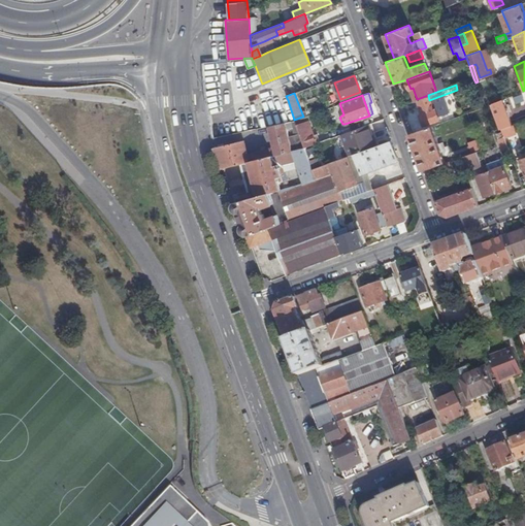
[(432,108),(429,100),(428,95),(417,99),(422,114),(420,114),(423,124),(438,119),(434,107),(432,108)]
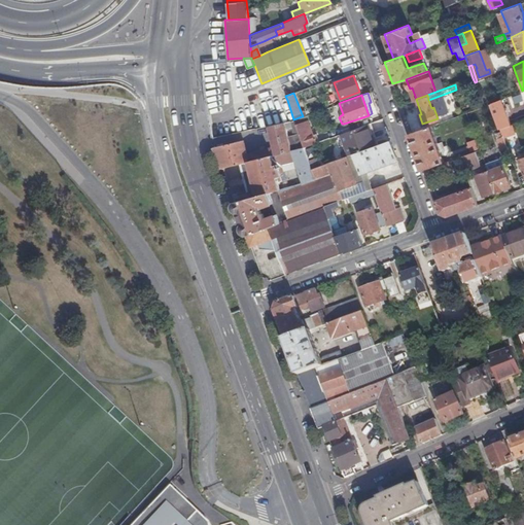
[(510,125),(500,99),(490,103),(499,128),(510,125)]
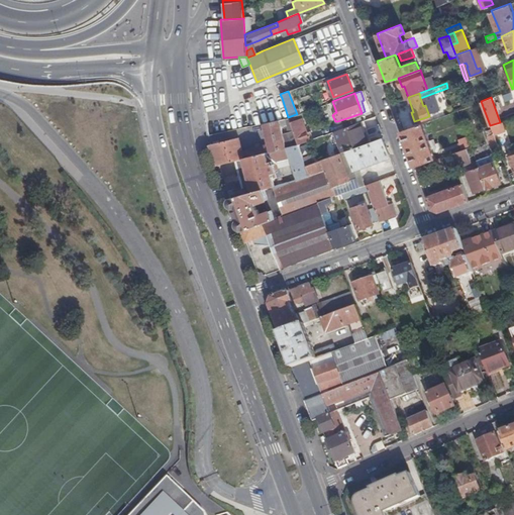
[(244,106),(248,125),(265,122),(279,119),(288,117),(282,98),(244,106)]
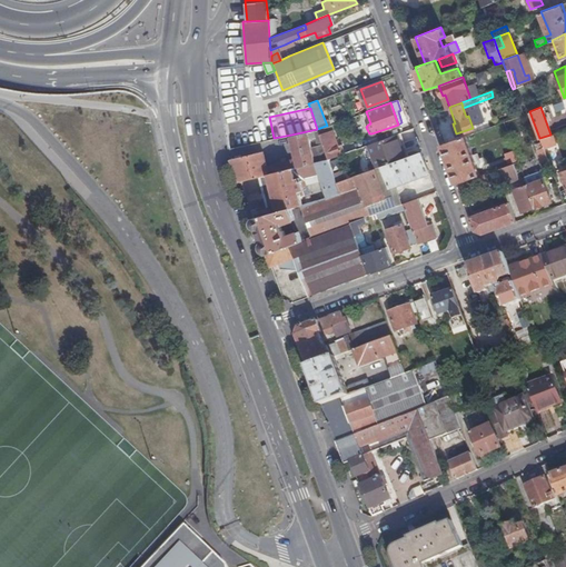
[(319,135),(320,137),(328,158),(355,148),(347,125),(328,131),(319,135)]
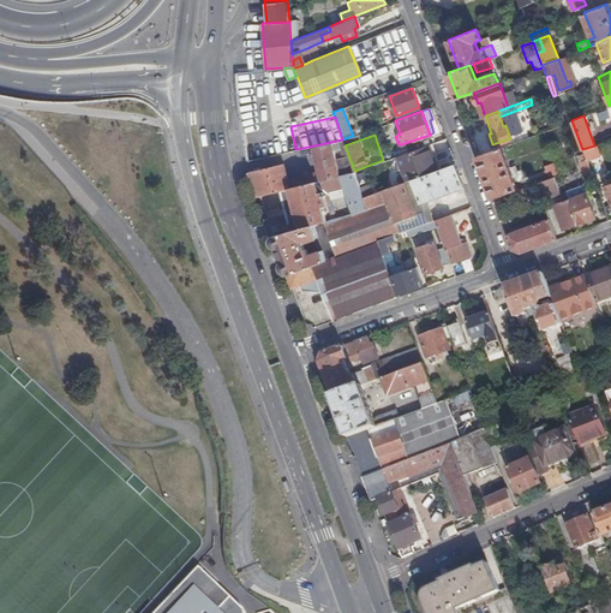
[(283,164),(250,171),(259,195),(280,190),(354,171),(346,148),(341,149),(343,158),(335,159),(331,142),(315,146),(321,171),(287,179),(283,164)]
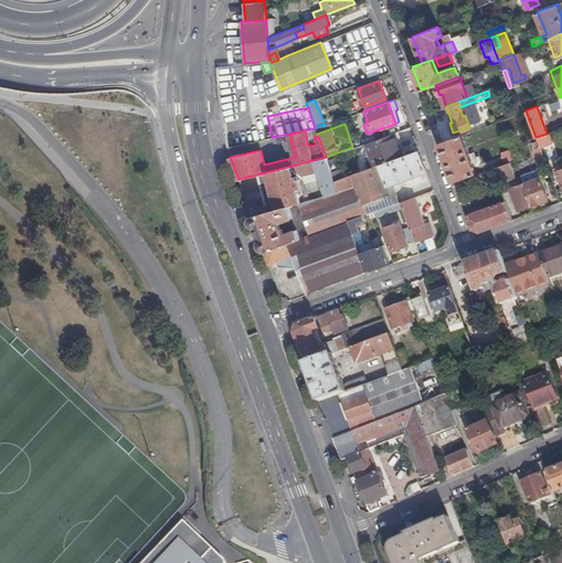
[(548,133),(547,134),(536,137),(544,160),(544,161),(557,157),(553,145),(548,147),(547,142),(551,141),(548,133)]
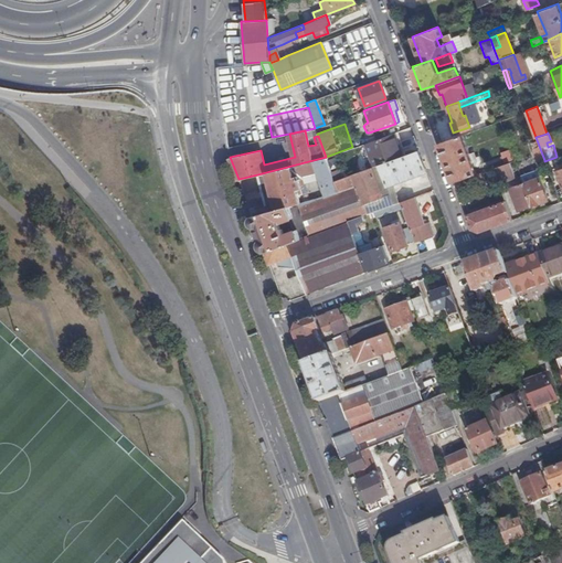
[(462,134),(438,142),(453,181),(476,173),(473,166),(475,165),(476,160),(473,151),(468,152),(462,134)]
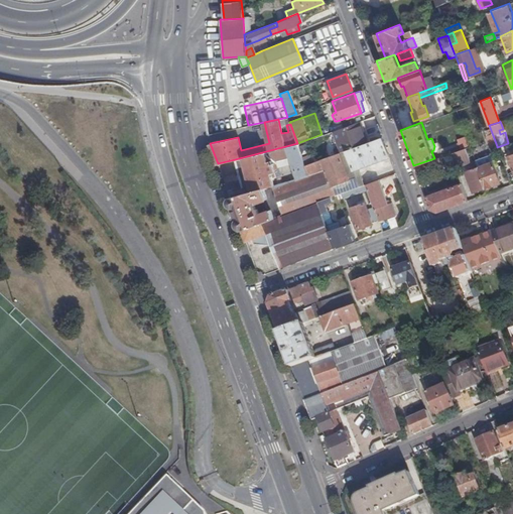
[(497,146),(489,125),(484,127),(487,135),(486,135),(491,148),(497,146)]
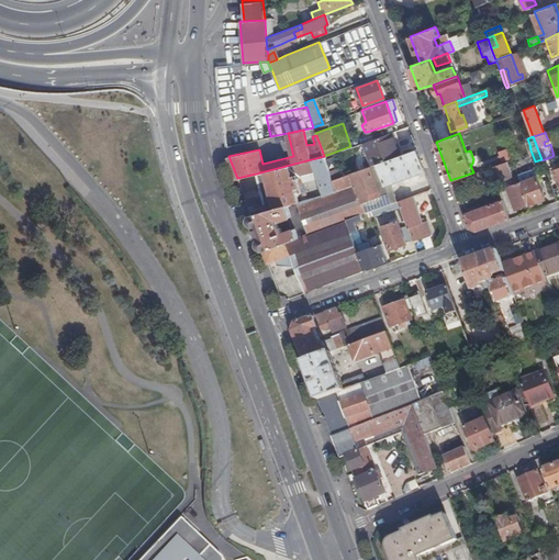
[(350,146),(324,156),(326,165),(354,155),(350,146)]
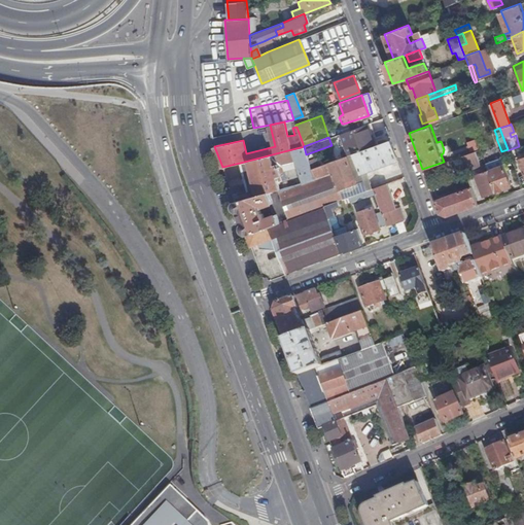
[(256,195),(234,201),(239,214),(243,213),(245,219),(241,220),(246,234),(266,226),(269,225),(323,206),(329,203),(348,197),(371,188),(368,179),(363,180),(360,173),(396,160),(389,140),(311,168),(315,179),(303,182),(279,188),(275,189),(277,197),(280,196),(286,211),(265,218),(263,213),(262,213),(258,205),(262,204),(263,206),(273,202),(269,191),(256,195)]
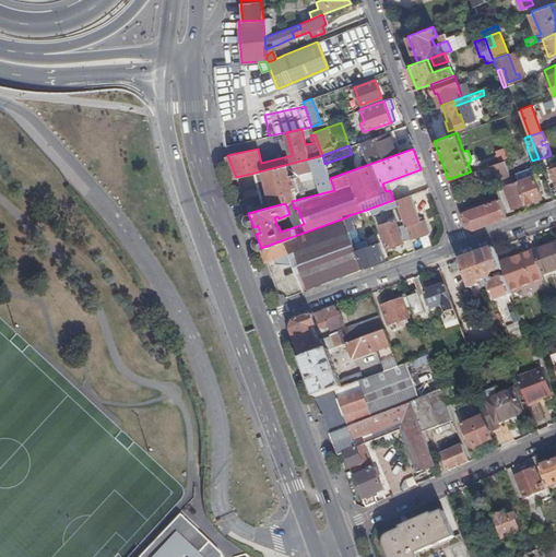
[(322,155),(255,173),(261,202),(271,200),(295,193),(299,192),(297,184),(300,182),(298,174),(314,170),(321,193),(334,190),(330,178),(324,164),(322,155)]
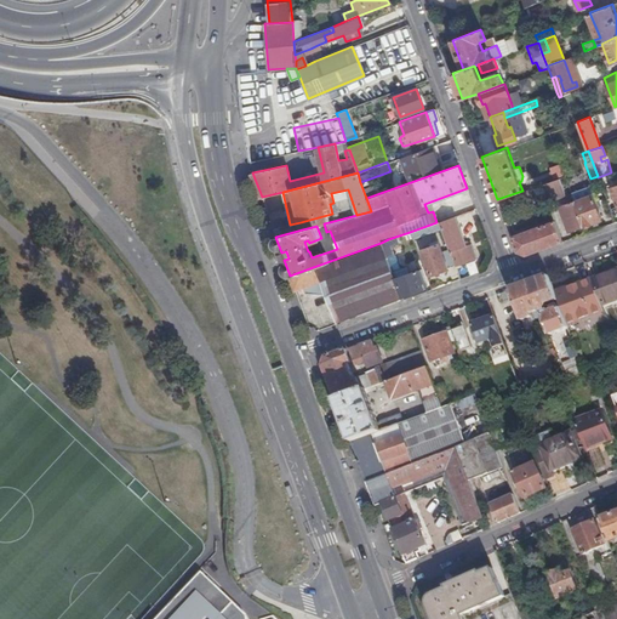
[(565,194),(559,177),(541,183),(542,187),(547,200),(565,194)]
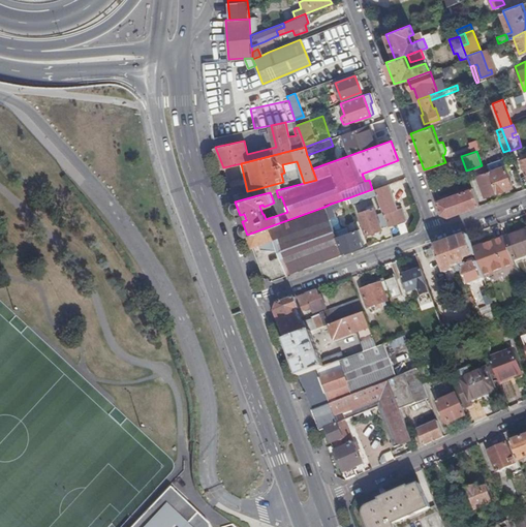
[(450,160),(445,162),(424,169),(428,179),(453,169),(450,160)]
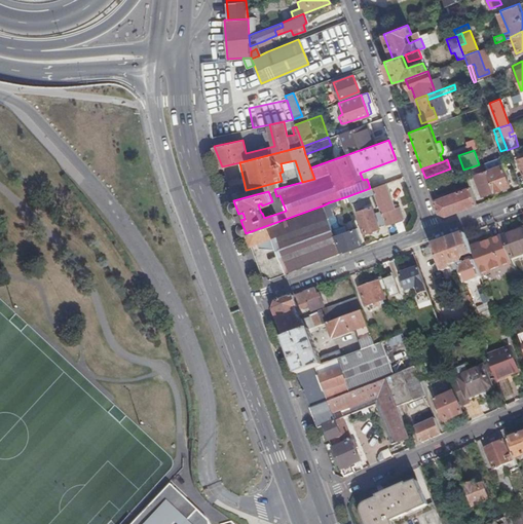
[(501,163),(485,170),(493,191),(509,185),(501,163)]
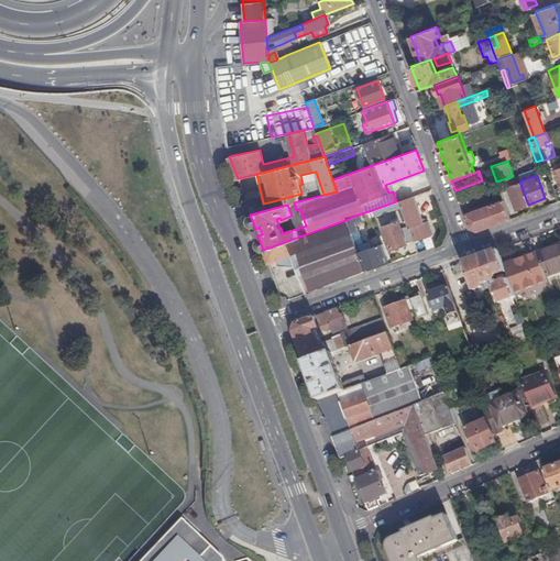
[(528,205),(519,182),(511,185),(513,191),(509,194),(515,209),(518,208),(528,205)]
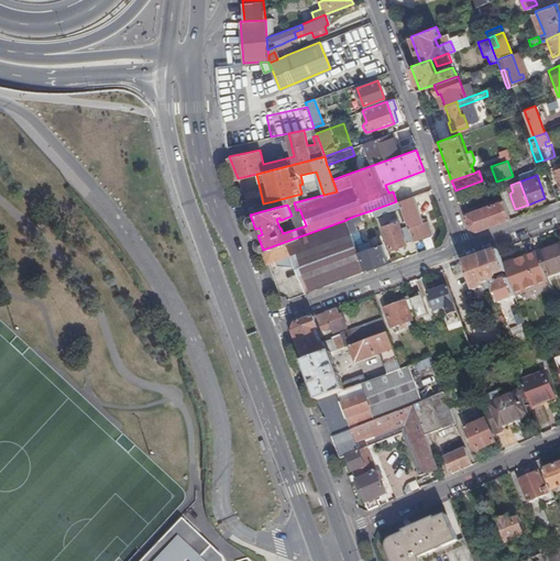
[(297,195),(273,201),(274,208),(287,205),(294,202),(298,201),(297,195)]
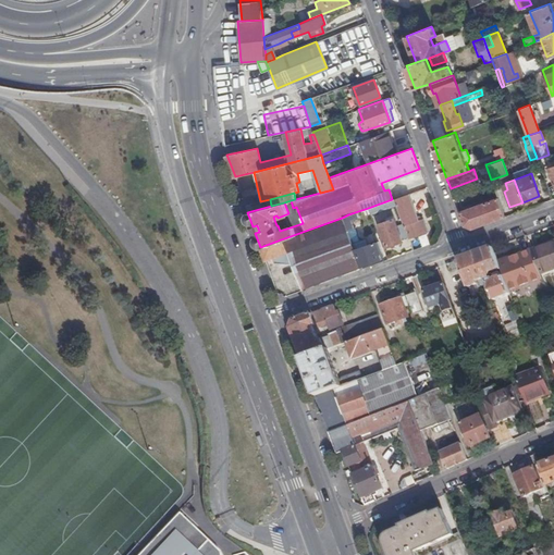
[(408,237),(408,238),(427,232),(422,219),(418,220),(408,193),(394,198),(396,206),(403,222),(408,237)]
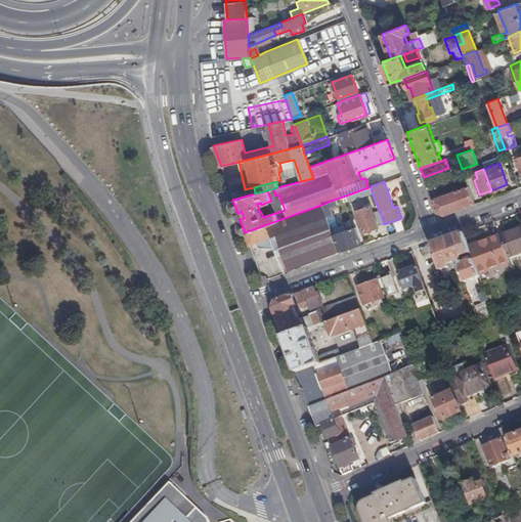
[(443,214),(474,203),(468,185),(431,199),(436,212),(443,214)]
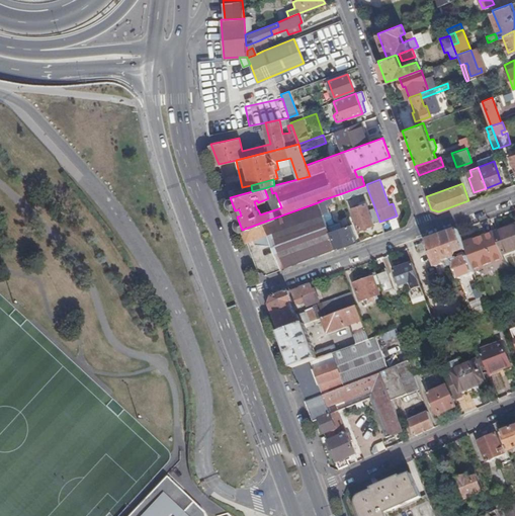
[(342,193),(345,200),(368,191),(366,184),(364,185),(342,193)]
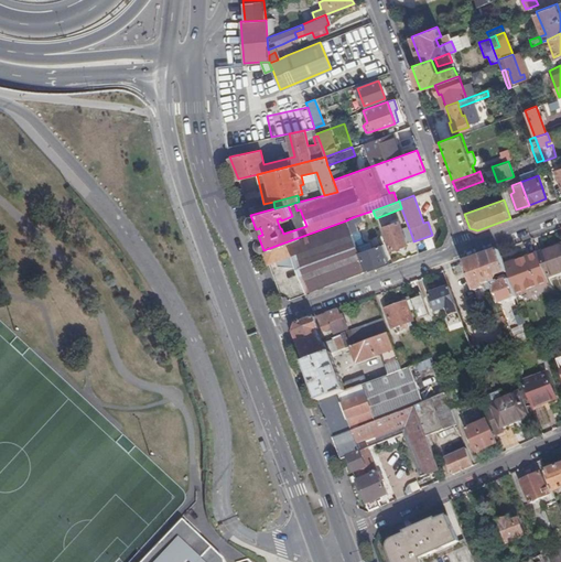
[(353,217),(346,220),(352,233),(358,231),(353,217)]
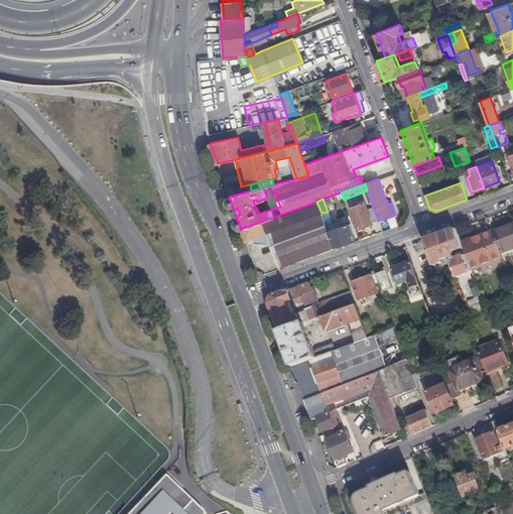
[(378,220),(373,206),(367,209),(364,202),(363,199),(356,201),(357,205),(350,207),(357,228),(372,222),(371,222),(378,220)]
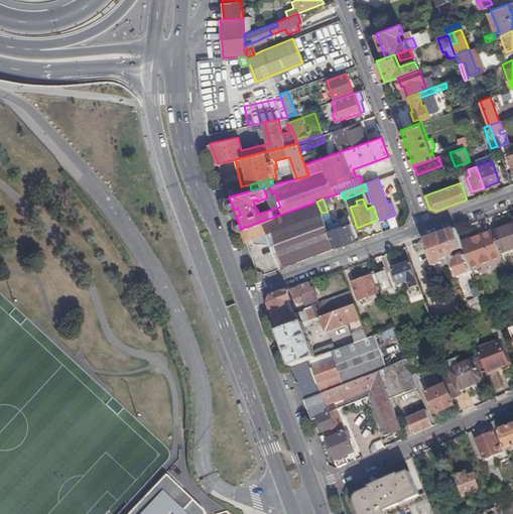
[(263,221),(260,222),(264,233),(252,238),(254,242),(271,243),(279,266),(334,247),(316,204),(263,223),(263,221)]
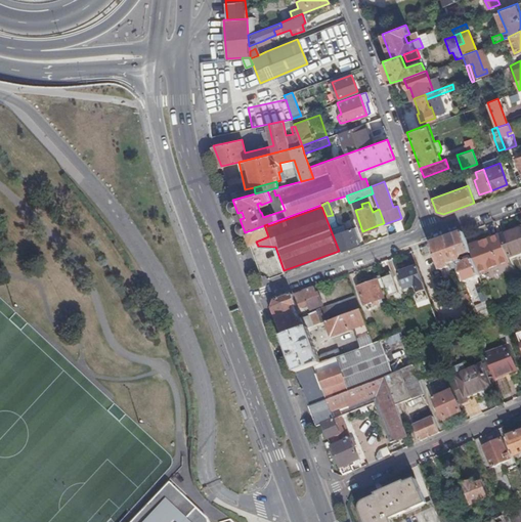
[(264,225),(245,232),(249,245),(256,242),(268,236),(264,225)]
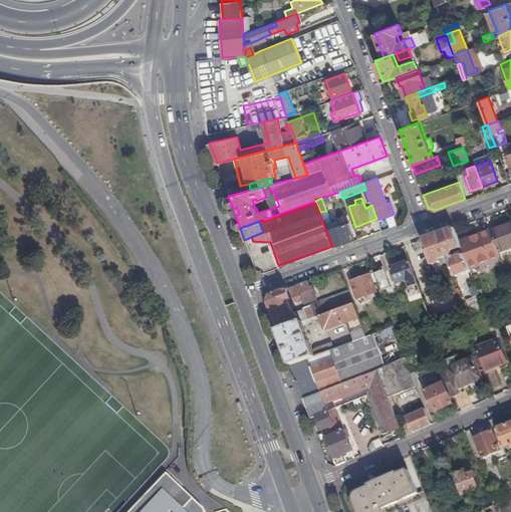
[(510,245),(510,221),(489,230),(497,251),(510,245)]
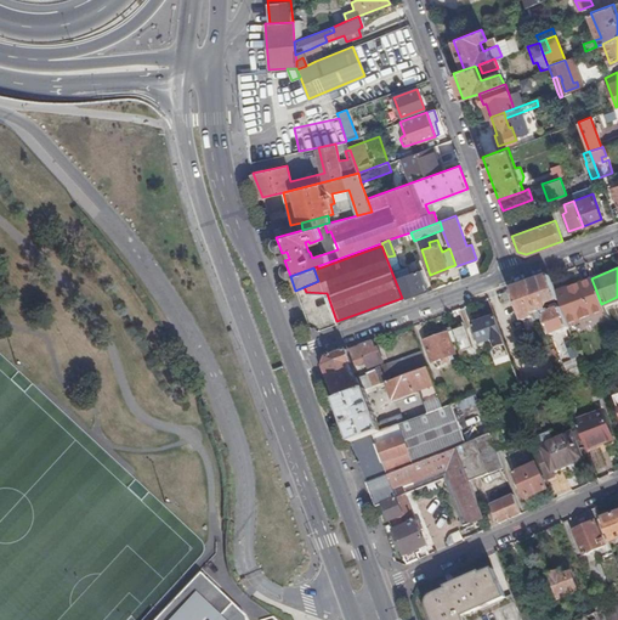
[(395,279),(402,297),(425,288),(424,286),(423,282),(425,281),(421,269),(395,279)]
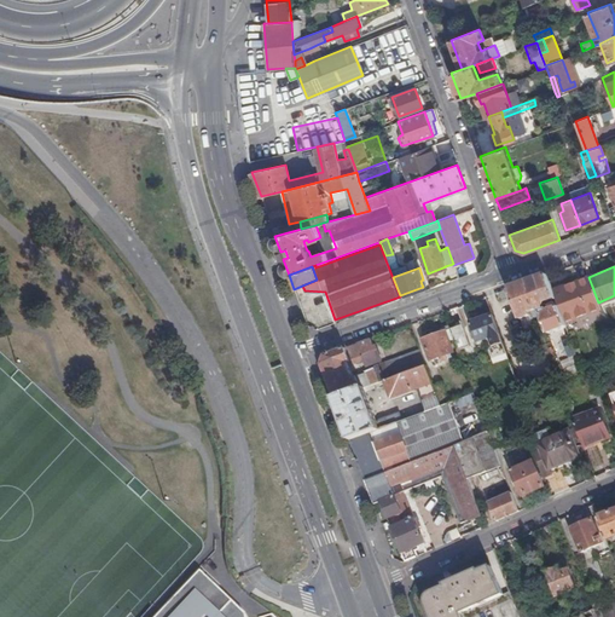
[(551,290),(545,275),(532,280),(508,288),(518,318),(528,316),(532,324),(534,322),(533,319),(540,317),(547,333),(566,327),(563,322),(560,312),(557,306),(545,311),(544,306),(546,306),(544,303),(549,300),(550,305),(556,303),(551,290)]
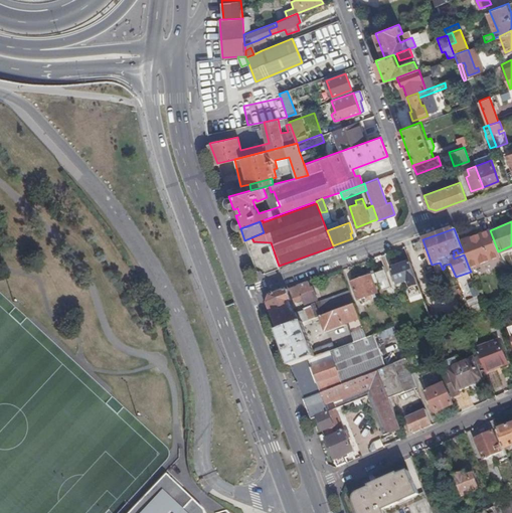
[(490,230),(489,229),(466,238),(467,241),(464,243),(463,239),(459,241),(463,251),(464,254),(466,260),(469,268),(500,257),(498,251),(490,230)]
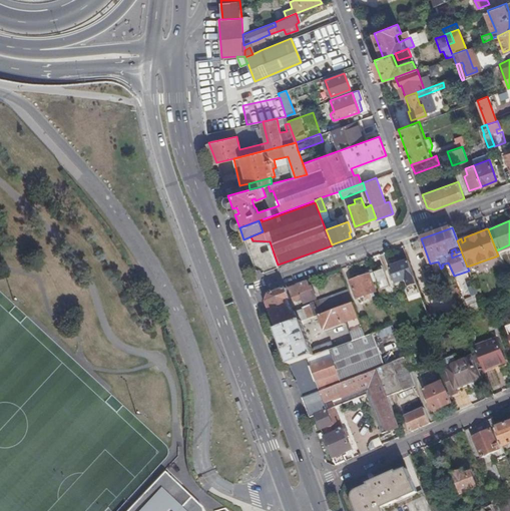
[(408,288),(416,284),(407,261),(389,267),(395,283),(405,279),(408,288)]
